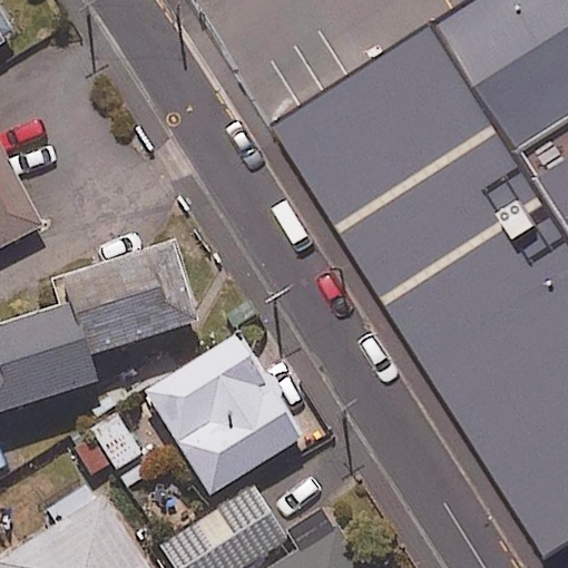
[(567,0),(473,0),(434,25),(515,153),(567,118),(567,0)]
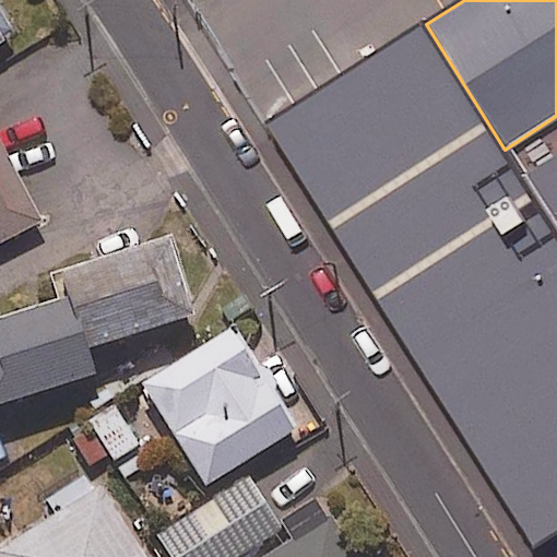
[(0,42),(14,33),(0,10),(0,42)]
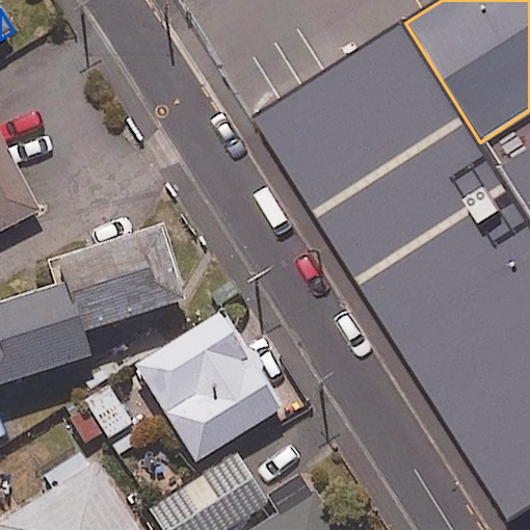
[(529,220),(480,142),(405,23),(253,118),(500,511),(529,492),(529,220)]
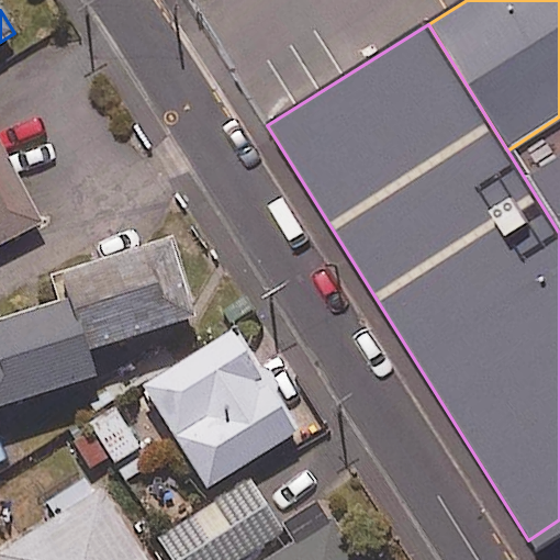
[(559,116),(507,150),(559,233),(559,116)]
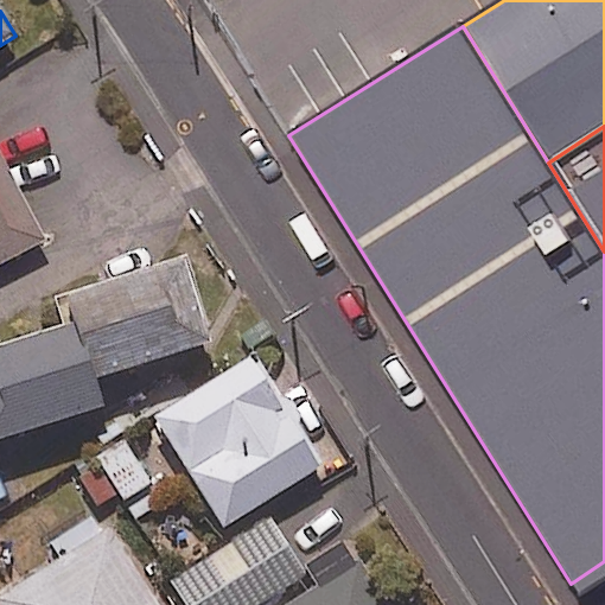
[(0,269),(50,240),(0,157),(0,269)]
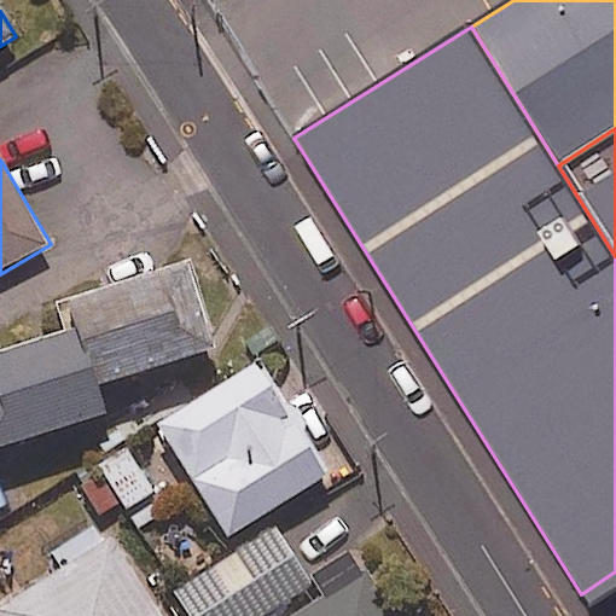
[(214,346),(185,260),(57,302),(67,329),(0,350),(0,445),(106,408),(99,384),(214,346)]
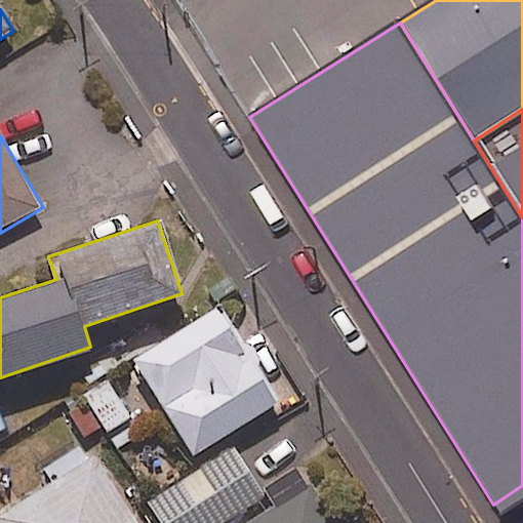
[(298,389),(266,336),(243,351),(215,307),(133,359),(194,455),(298,389)]
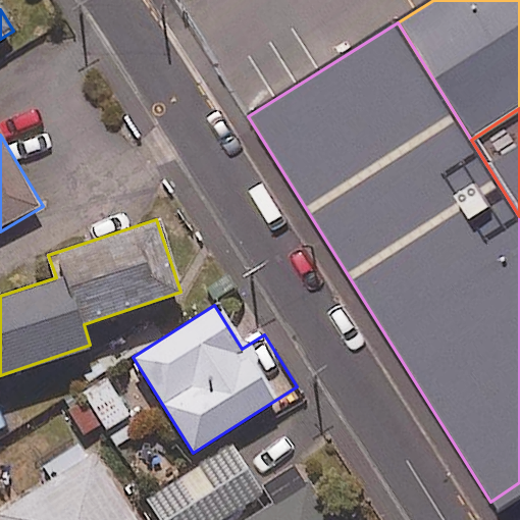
[(131,414),(108,378),(85,393),(107,429),(131,414)]
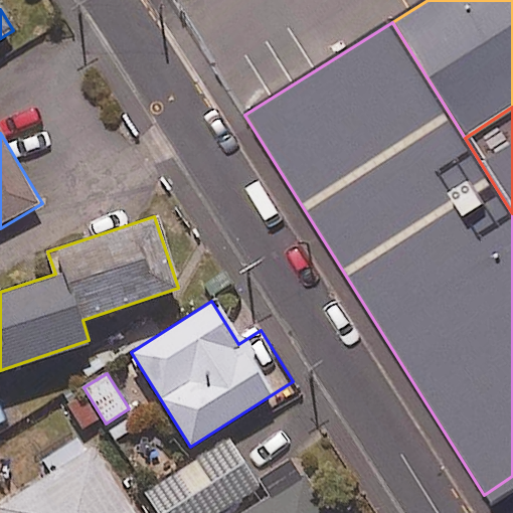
[(134,512),(84,434),(44,459),(52,471),(0,503),(0,512),(134,512)]
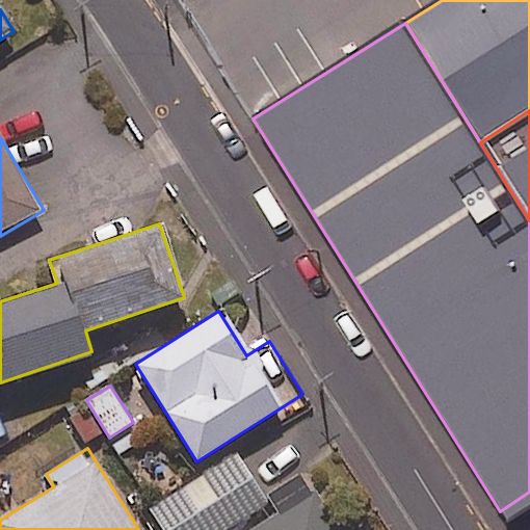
[(228,529),(269,504),(238,454),(151,509),(163,529),(228,529)]
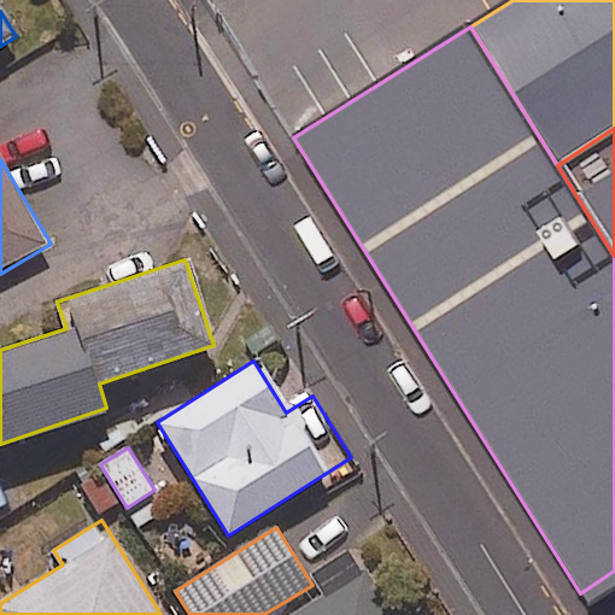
[(393,614),(364,569),(292,614),(393,614)]
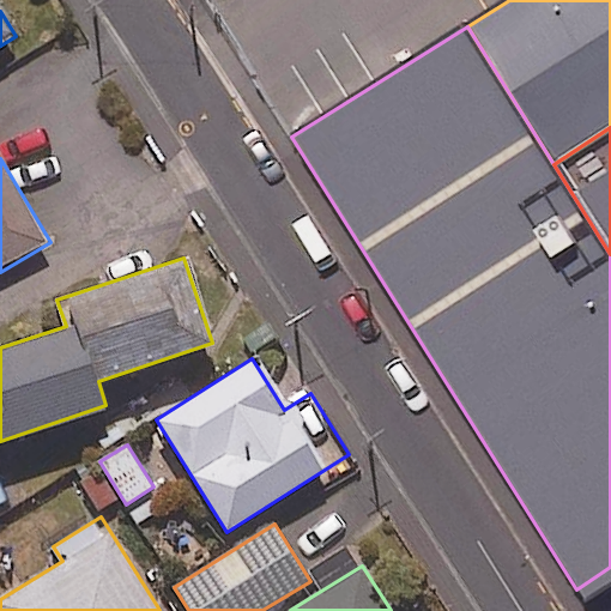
All buildings are outlined.
